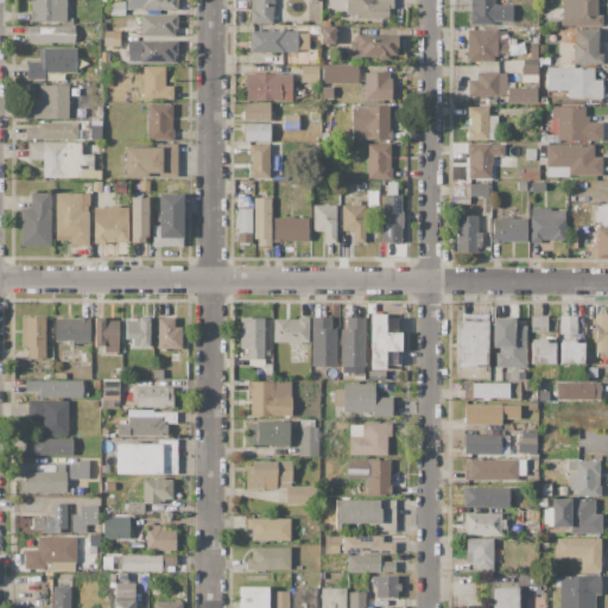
[(30,21),(30,8),(31,8),(31,0),(67,0),(67,21),(30,21)]
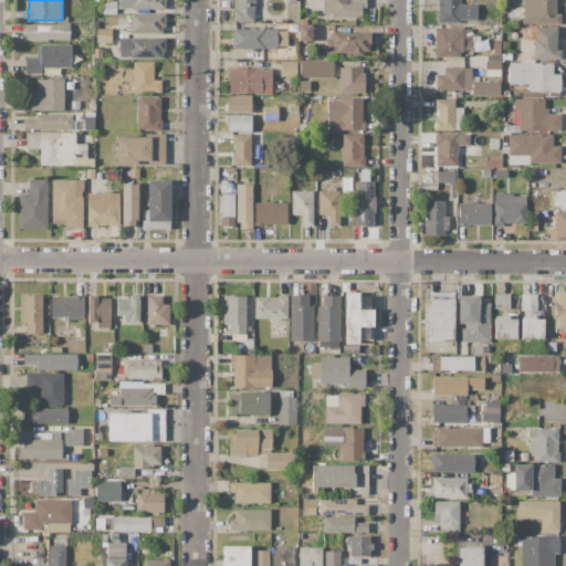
[(102,13),(102,0),(115,0),(115,13),(102,13)]
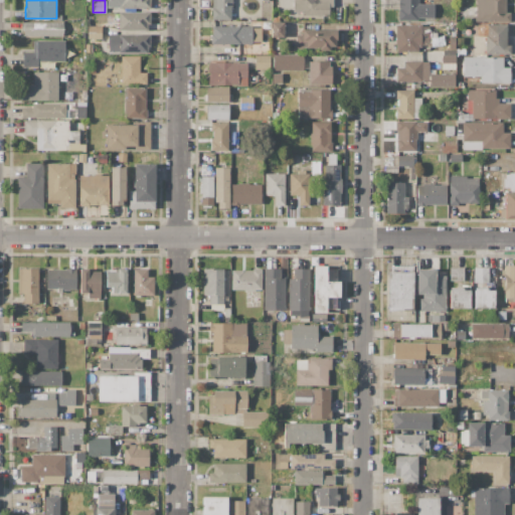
[(104,0),(104,7),(148,8),(148,0),(104,0)]
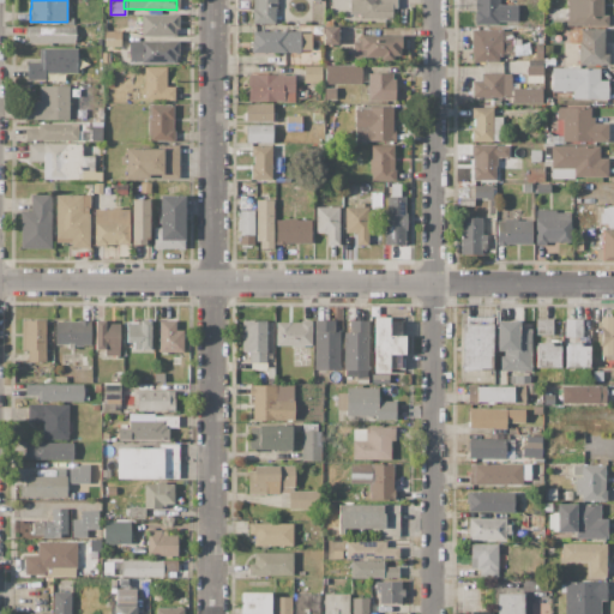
[(253,23),(253,0),(275,0),(275,23),(253,23)]
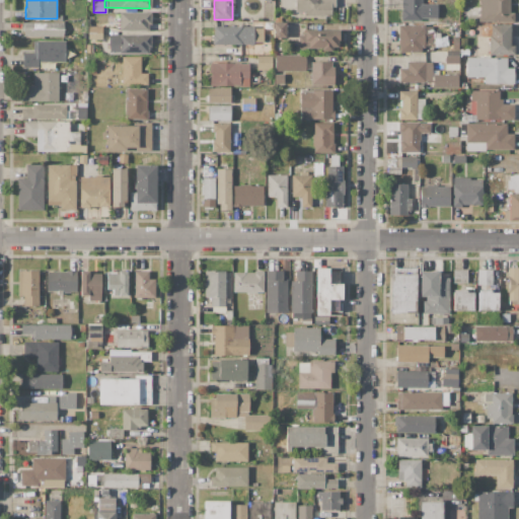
[(296,12),(296,0),(336,0),(336,12),(331,12),(331,16),(304,16),(304,12),(296,12)]
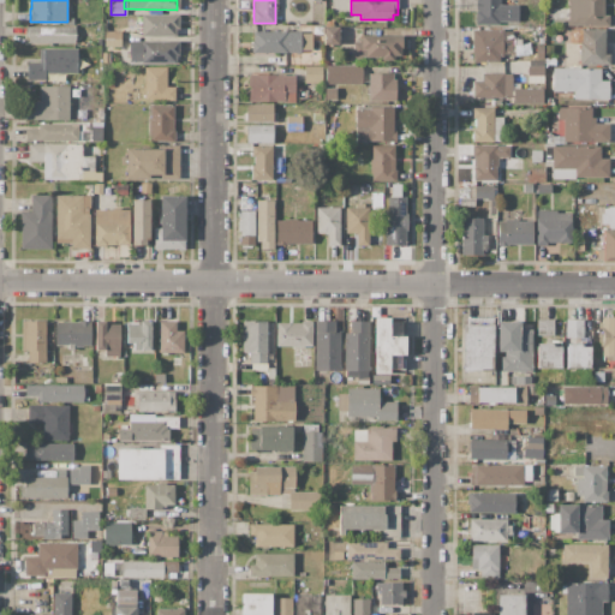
[(476,25),(476,0),(500,0),(500,5),(519,5),(519,24),(476,25)]
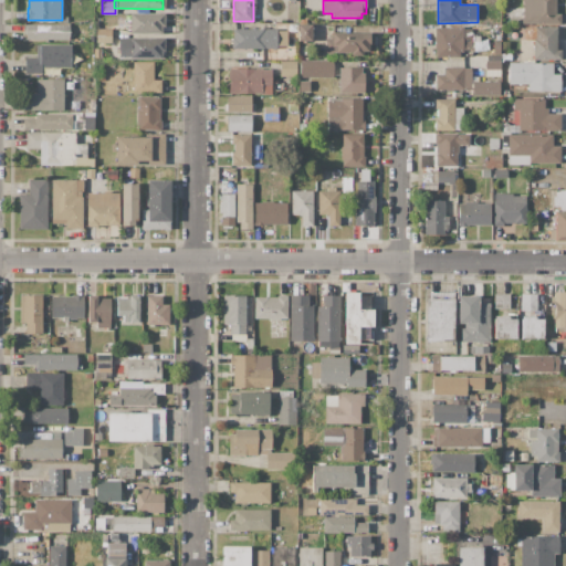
[(523,0),(555,0),(555,14),(561,14),(561,23),(522,24),(521,18),(523,18),(523,0)]
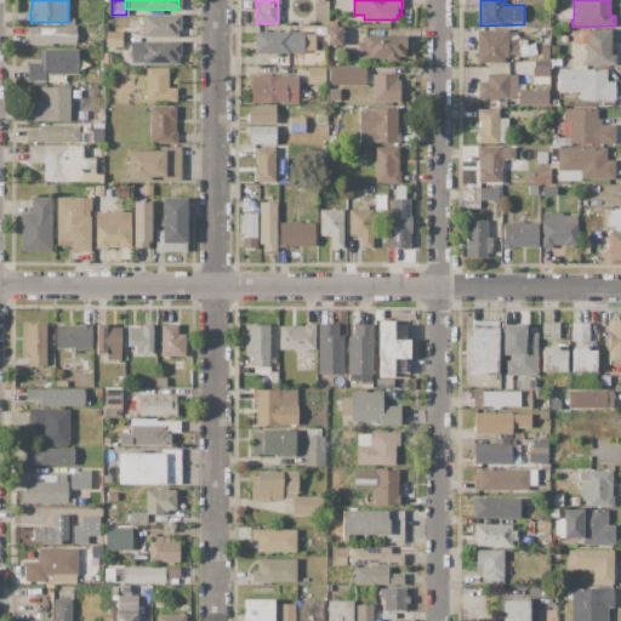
[(143,36),(143,15),(181,15),(181,28),(177,28),(177,36),(143,36)]
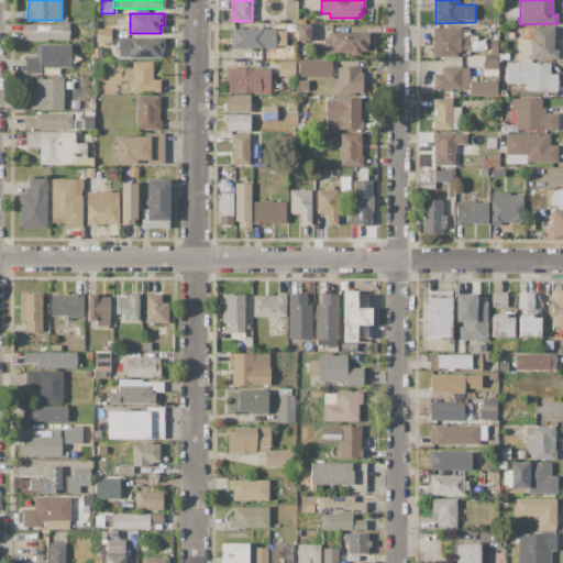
[(297,40),(297,24),(310,24),(310,40),(297,40)]
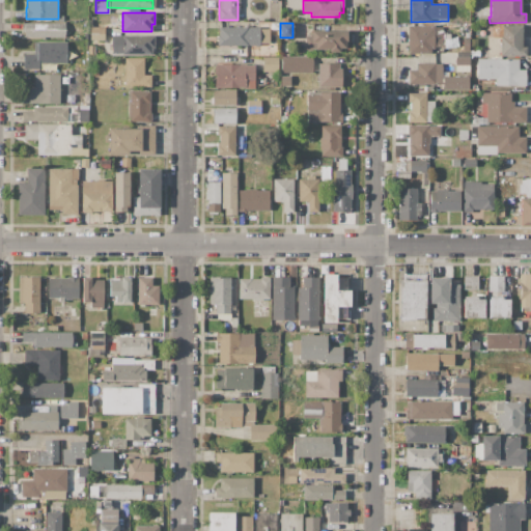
[(24,36),(24,24),(64,24),(64,36),(24,36)]
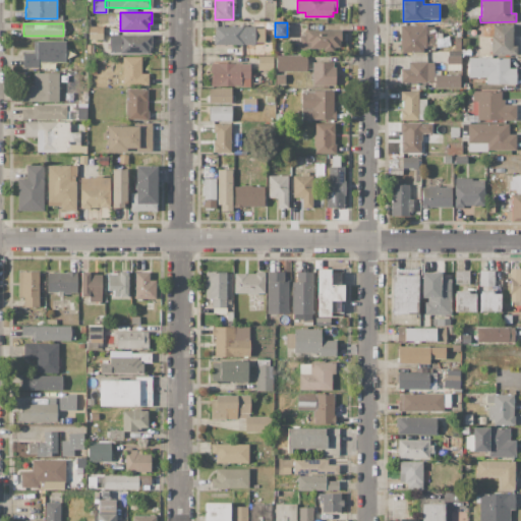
[(482,24),(512,24),(512,46),(516,46),(516,55),(490,55),(490,37),(482,37),(482,24)]
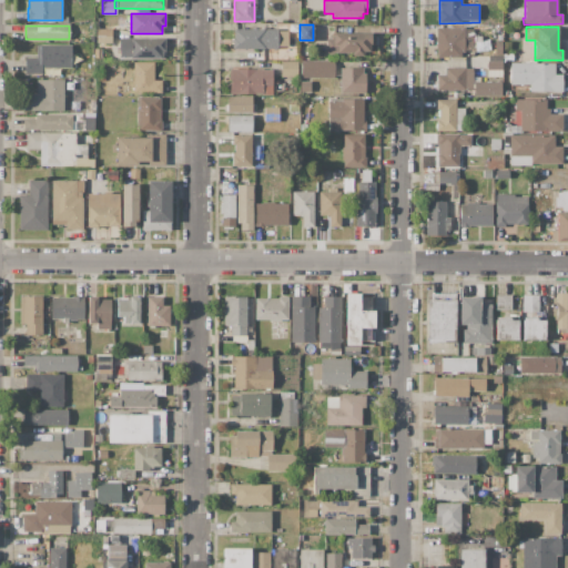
[(435,28),(453,28),(453,36),(465,36),(465,51),(460,51),(460,57),(437,58),(437,49),(436,49),(435,28)]
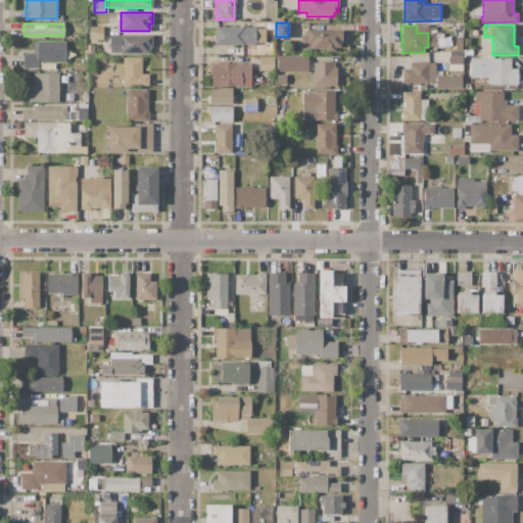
[(89,39),(89,27),(102,27),(102,39),(89,39)]
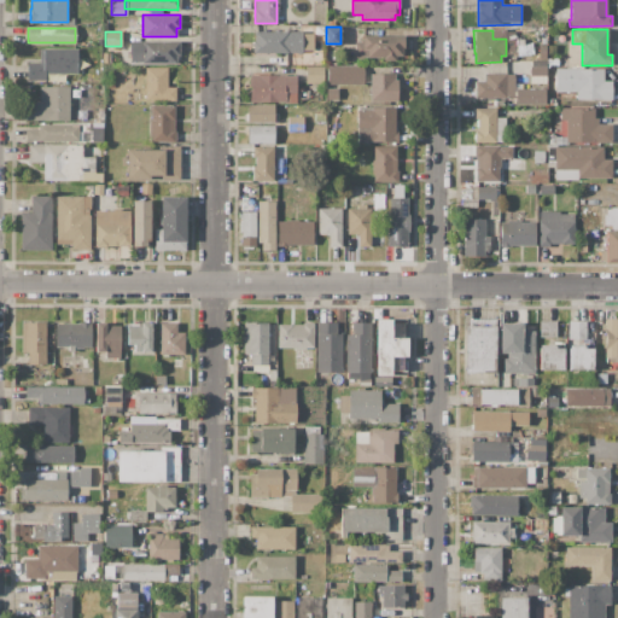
[(252,53),(252,41),(254,41),(254,33),(302,31),(302,53),(252,53)]
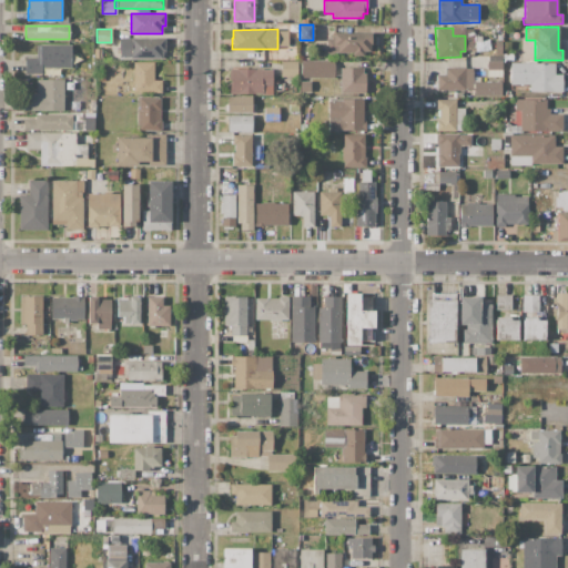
[(371,33),(371,51),(364,51),(364,56),(353,56),(353,53),(336,53),(336,51),(333,51),(333,53),(326,53),(326,39),(333,39),(333,33),(371,33)]
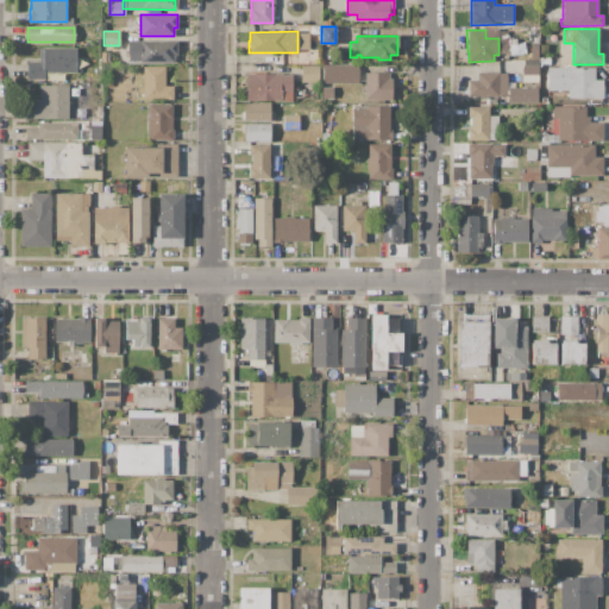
[(129,62),(129,41),(176,41),(176,61),(129,62)]
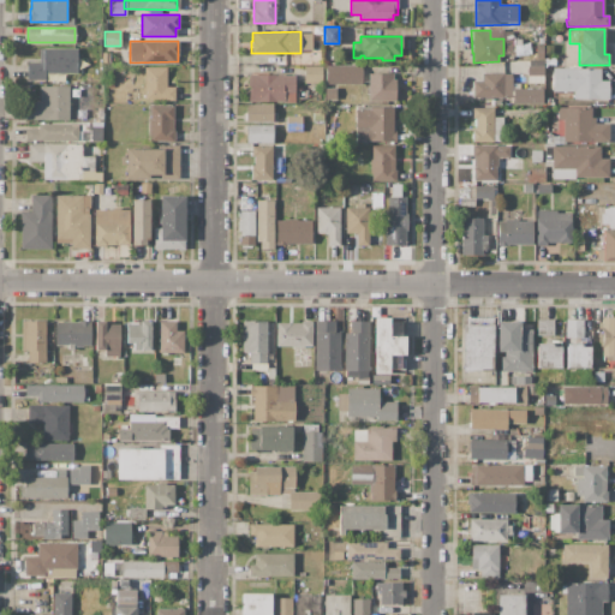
[(77,73),(45,73),(46,79),(28,79),(28,61),(39,61),(39,48),(77,48),(77,73)]
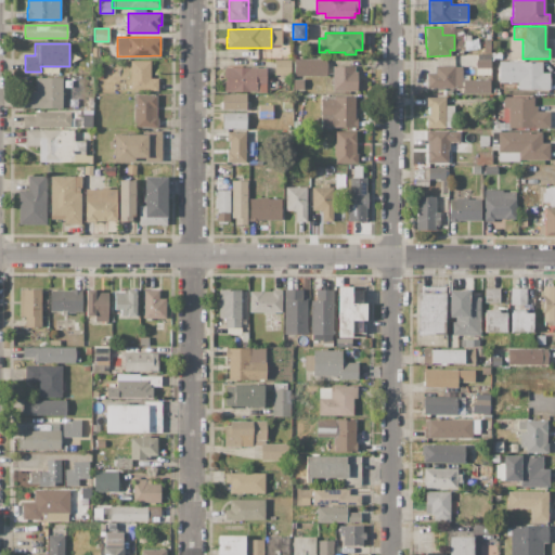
[(274,75),(274,61),(291,60),(291,75),(274,75)]
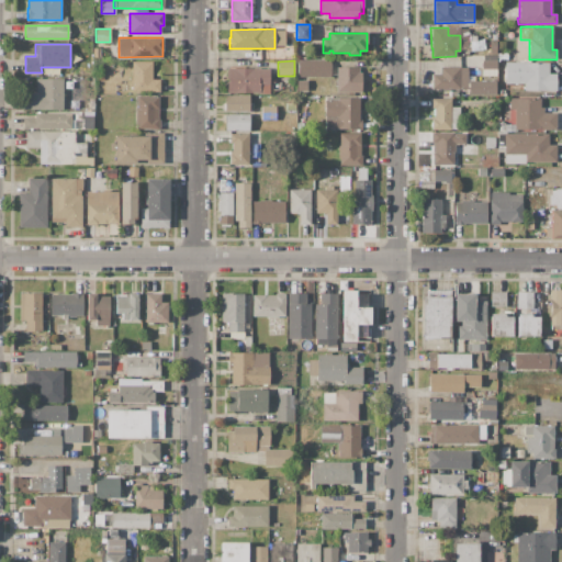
[(298,76),(298,60),(332,60),(332,76),(298,76)]
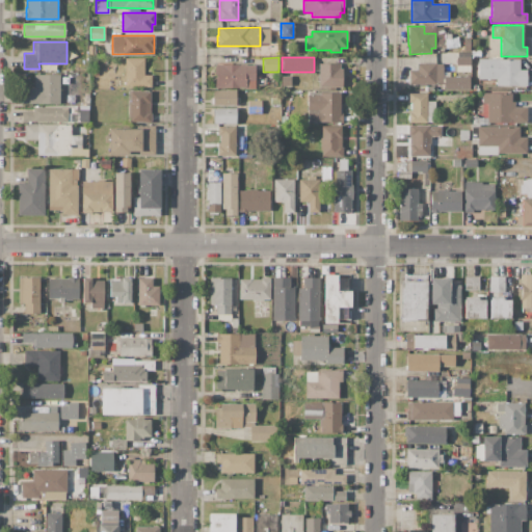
[(456,57),(470,57),(470,65),(456,65),(456,57)]
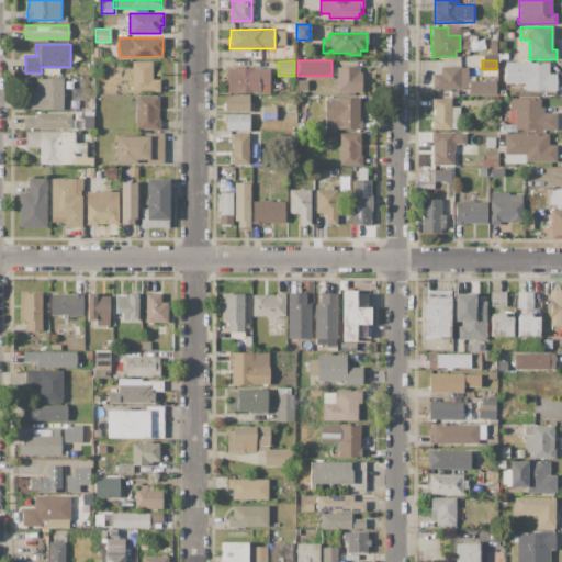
[(132,91),(132,63),(153,63),(153,79),(160,79),(160,91),(132,91)]
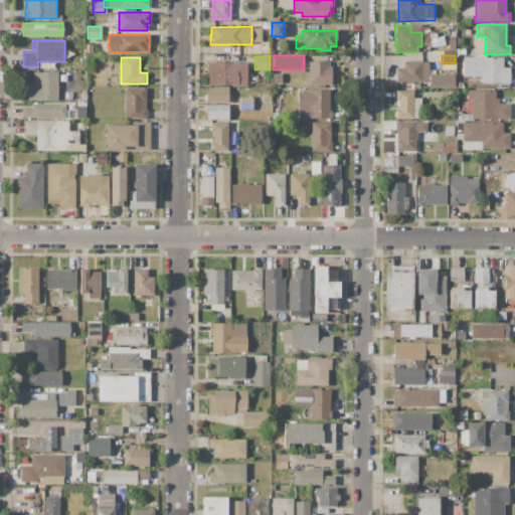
[(463,57),(503,57),(502,67),(509,67),(509,83),(481,82),(481,77),(463,76),(463,57)]
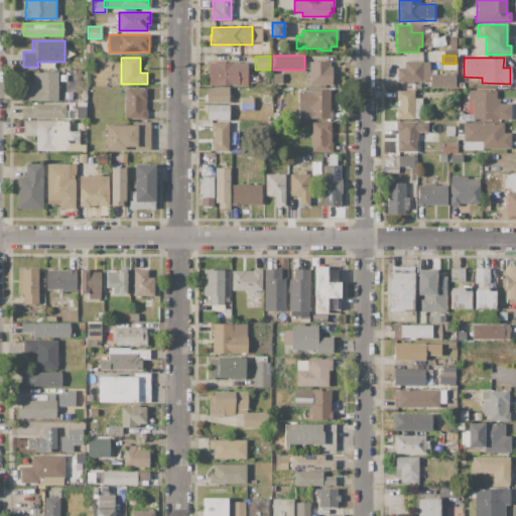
[(309,84),(309,61),(331,61),(332,84),(309,84)]
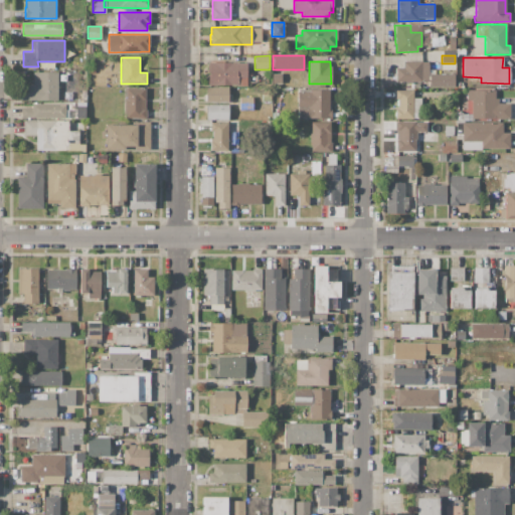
[(428,81),(395,81),(395,67),(403,67),(403,61),(428,61),(428,81)]
